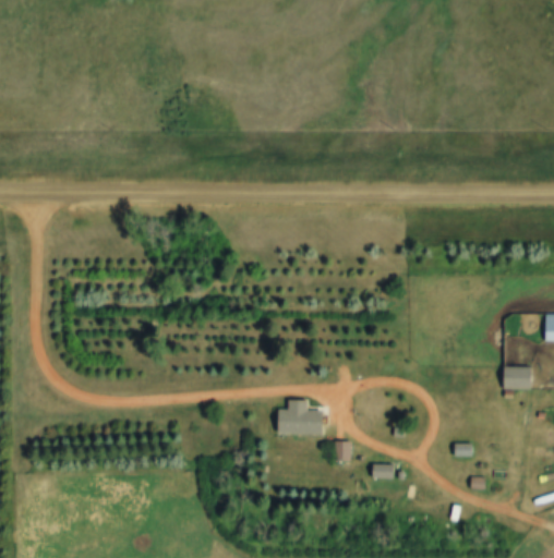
[(532,389),(532,366),(503,366),(503,389),(532,389)]
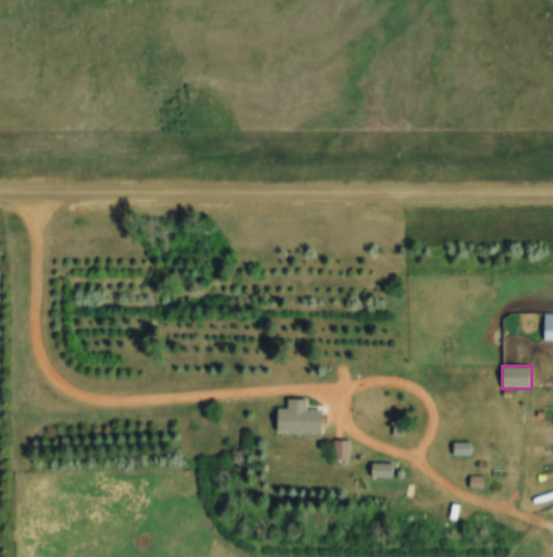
[(277,409),(277,434),(314,434),(314,410),(277,409)]
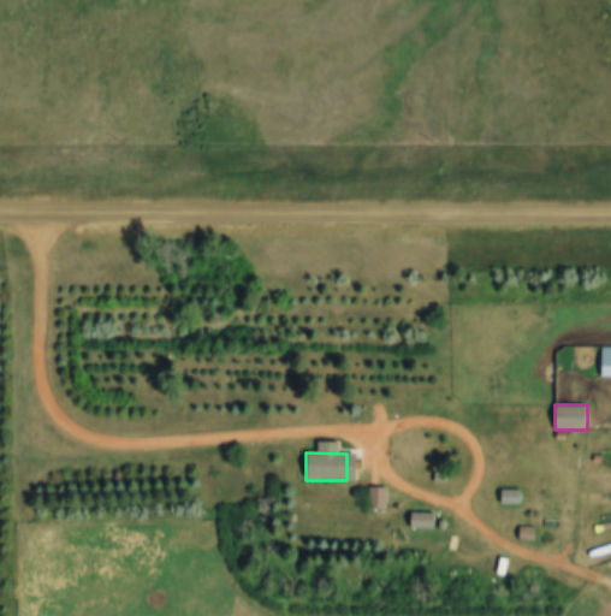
[(389,489),(371,489),(371,510),(389,510),(389,489)]
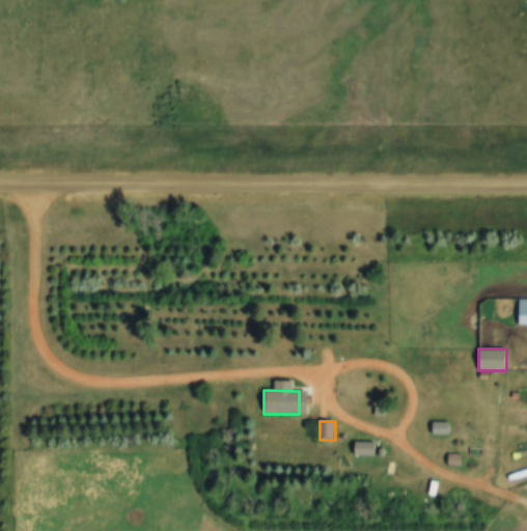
[(355,456),(378,456),(378,443),(355,443),(355,456)]
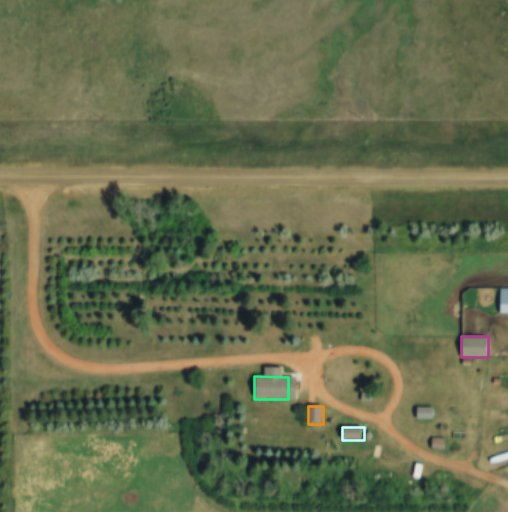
All buildings are outlined.
